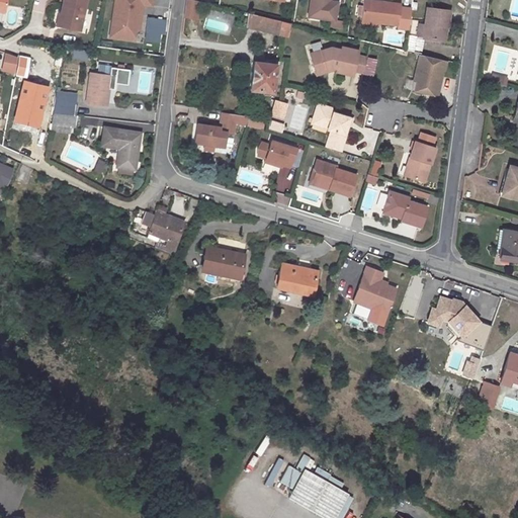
[(62,0),(58,25),(80,29),(84,0),(62,0)]
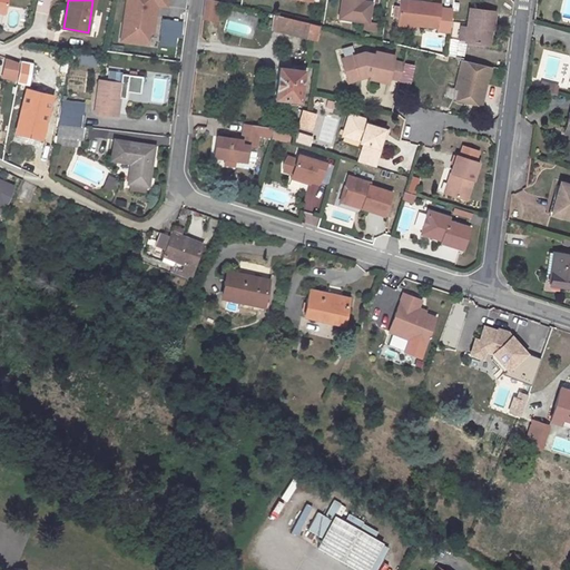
[(167,0),(124,0),(119,41),(147,46),(149,31),(155,32),(159,7),(167,8),(167,0)]
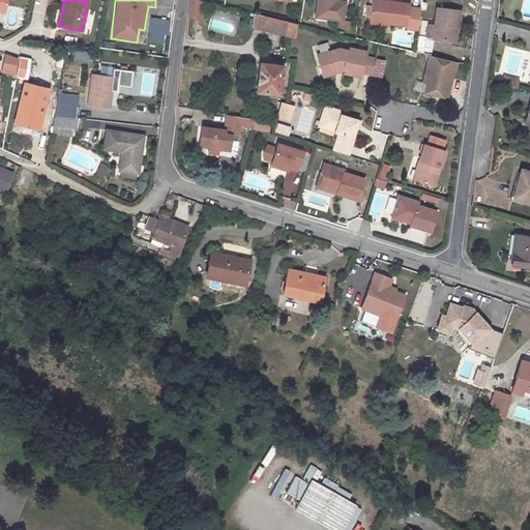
[(201,0),(188,0),(187,16),(200,18),(203,0),(201,0)]
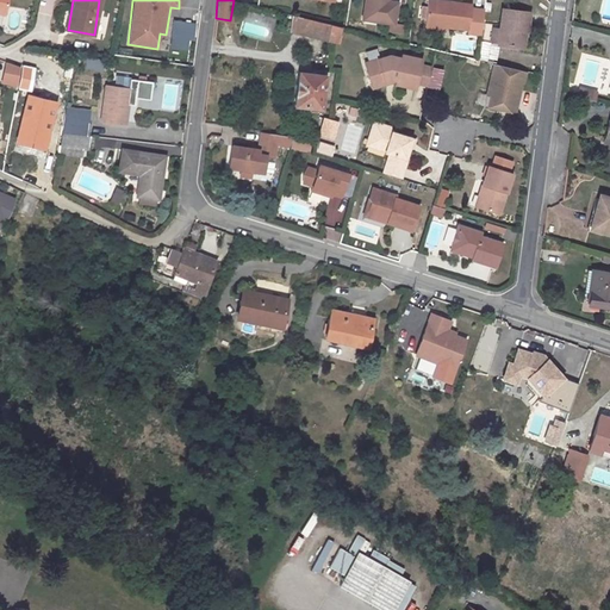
[(365,0),(363,19),(390,23),(388,30),(402,32),(403,24),(394,23),(397,2),(387,1),(386,0),(365,0)]
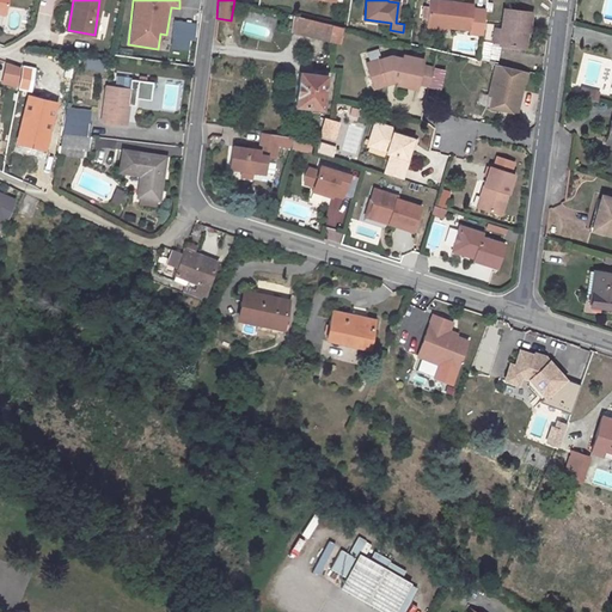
[(446,26),(471,30),(473,4),(440,0),(428,0),(426,24),(446,26)]
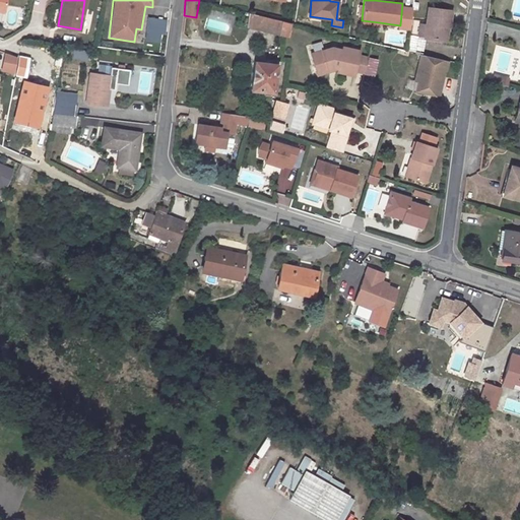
[(442,41),(444,25),(448,26),(449,26),(451,10),(429,7),(425,38),(442,41)]
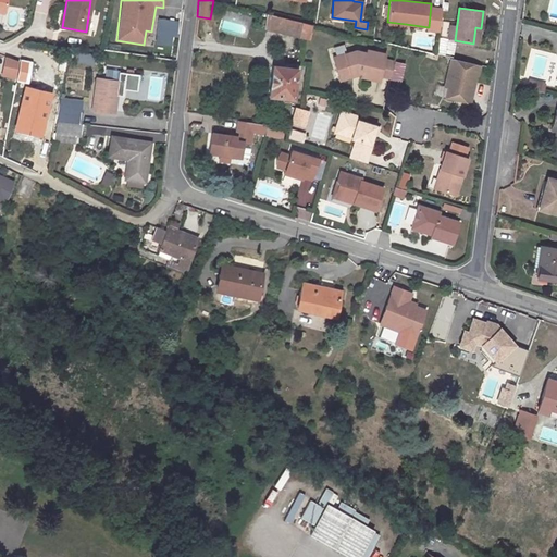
[(268,13),(265,28),(276,32),(279,16),(268,13)]
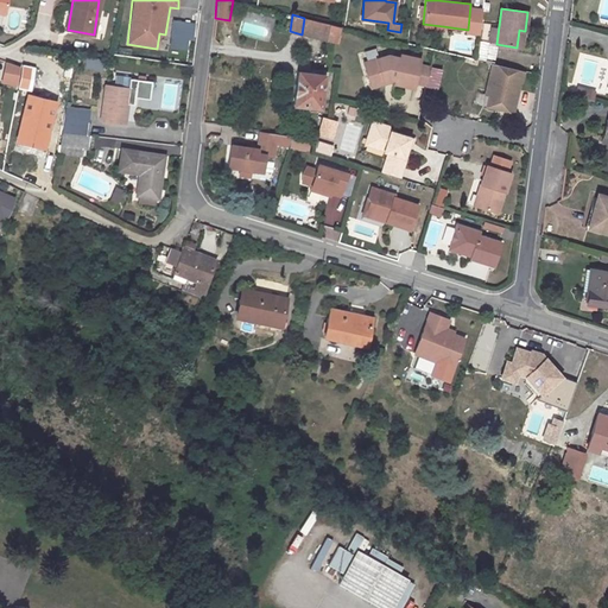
[(330,24),(304,18),(302,35),(329,40),(330,24)]
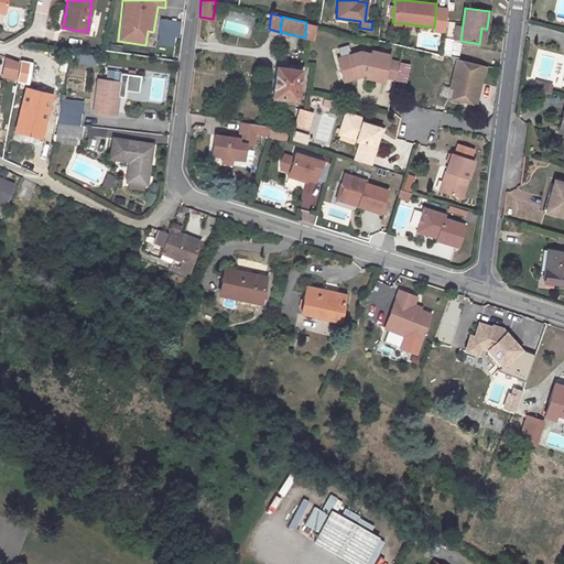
[(176,47),(181,22),(160,19),(155,43),(176,47)]
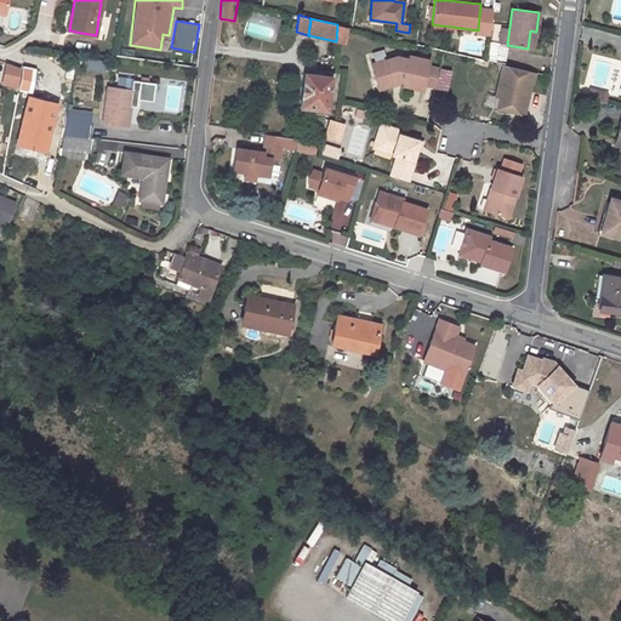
[(348,27),(337,24),(336,41),(345,43),(348,27)]
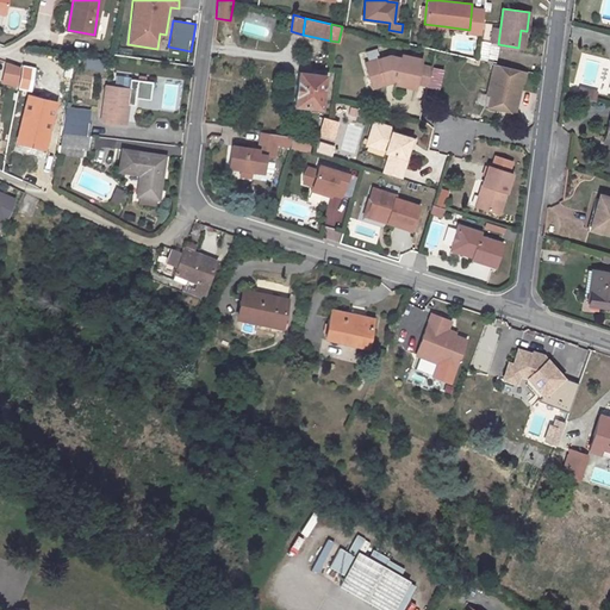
[(481,42),(477,56),(493,61),(497,47),(484,42),(481,42)]
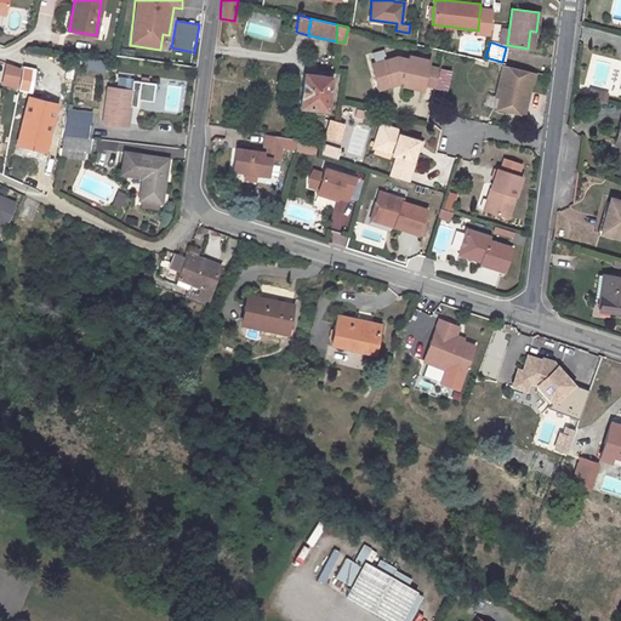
[(393,56),(370,64),(375,77),(379,75),(382,87),(392,85),(391,81),(394,80),(402,81),(400,85),(421,89),(422,83),(426,64),(427,60),(406,55),(406,58),(393,56)]
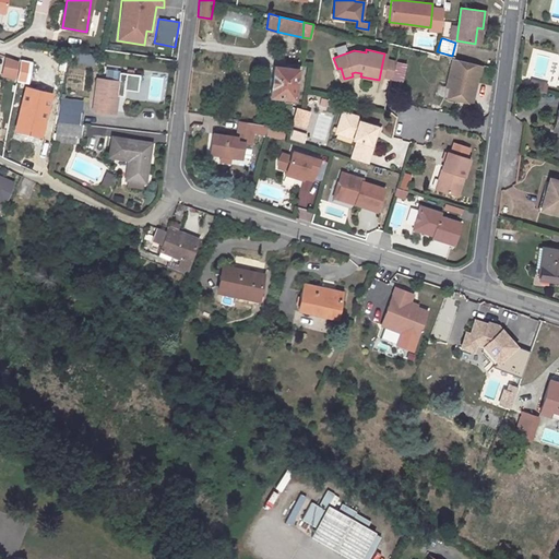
[(0,75),(13,80),(18,61),(2,58),(0,68),(0,75)]
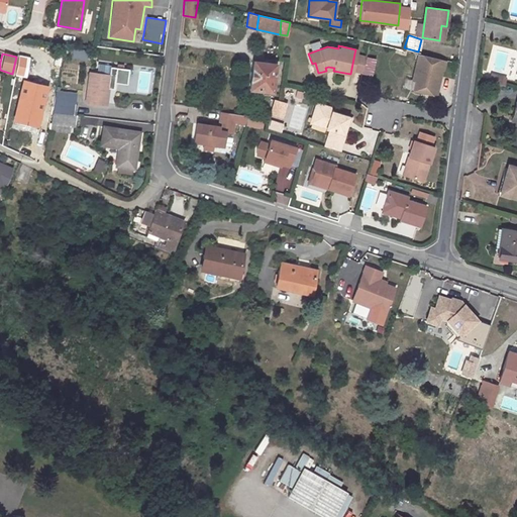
[(365,56),(354,54),(351,69),(362,71),(365,56)]
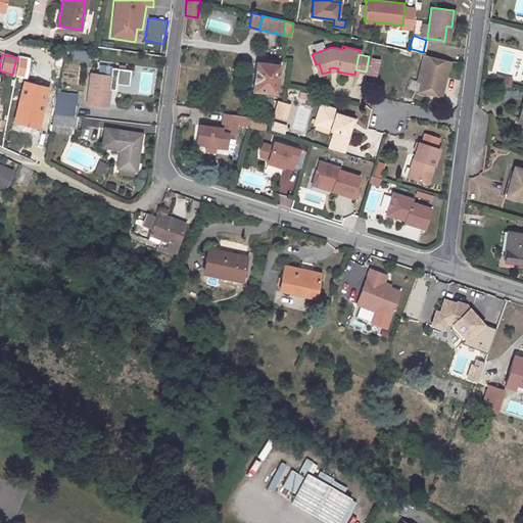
[(450,60),(423,54),(421,62),(424,63),(420,81),(418,91),(440,96),(447,69),(448,69),(450,60)]
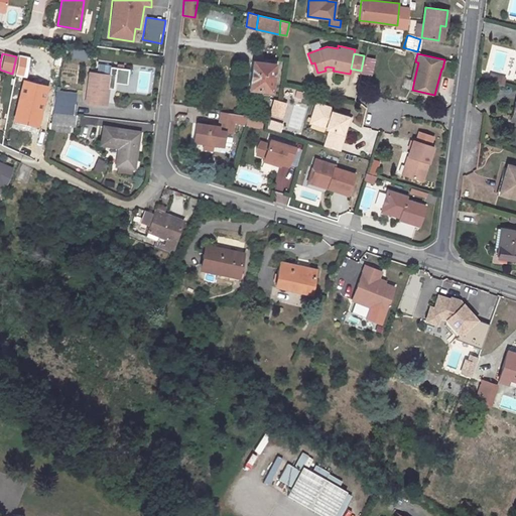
[(272,92),(275,63),(253,60),(249,90),(272,92)]
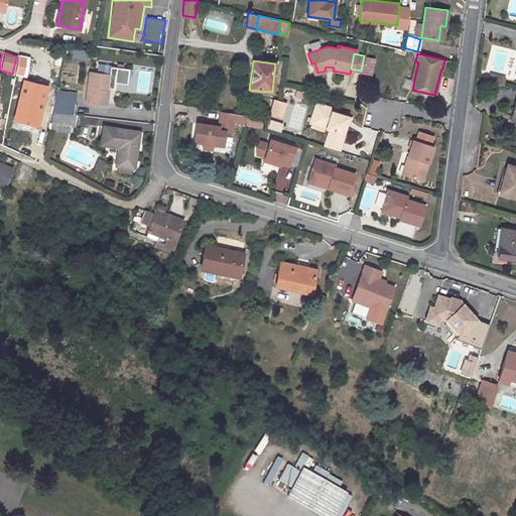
[(83,102),(105,105),(108,88),(113,88),(114,83),(126,85),(128,70),(110,68),(109,75),(88,72),(83,102)]
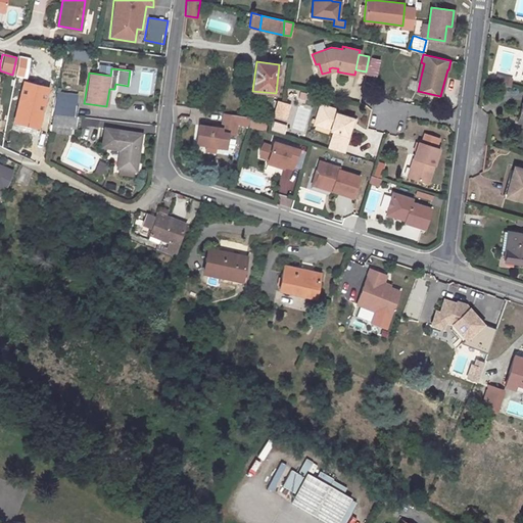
[(33,84),(36,74),(29,72),(26,82),(33,84)]
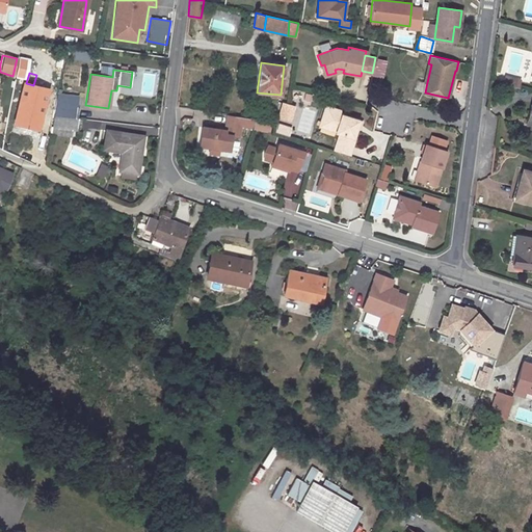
[(505,76),(503,84),(519,87),(520,80),(505,76)]
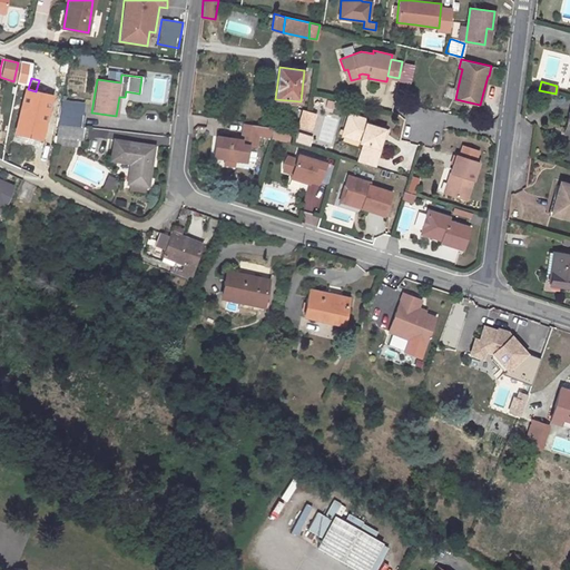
[(32,97),(26,95),(25,100),(23,101),(9,155),(20,158),(26,135),(30,136),(38,104),(31,102),(32,97)]
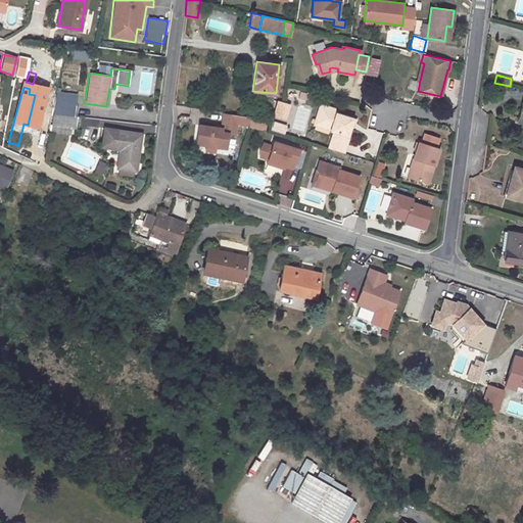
[(73,104),(75,96),(56,94),(55,102),(73,104)]
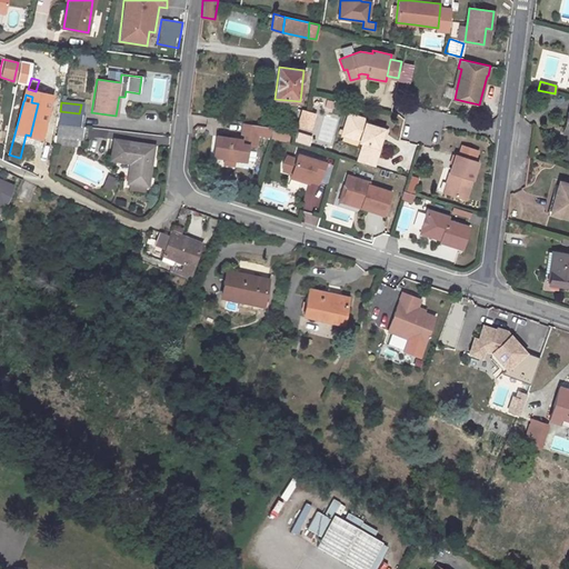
[(81,126),(83,113),(79,113),(60,111),(58,123),(81,126)]
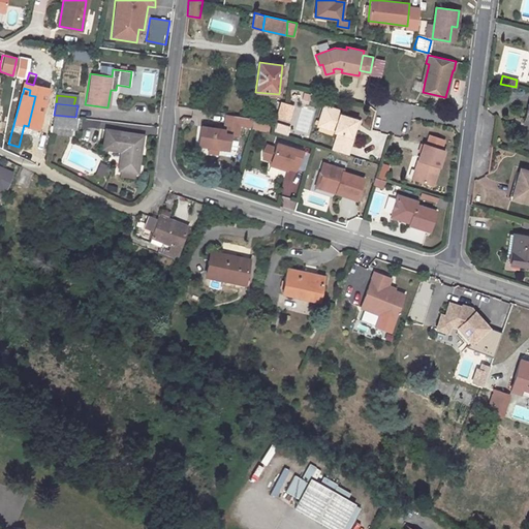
[(337,110),(322,105),(318,120),(335,125),(334,130),(333,131),(337,132),(332,149),(347,154),(352,137),(350,136),(353,126),(355,119),(339,114),(337,110)]
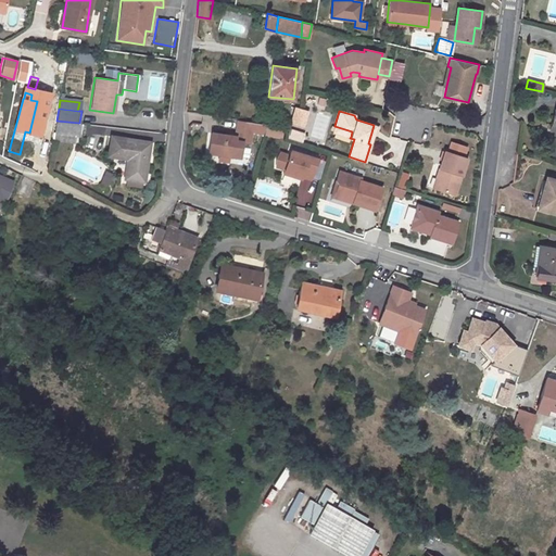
[(265,124),(238,119),(236,134),(236,136),(228,136),(211,133),(209,152),(219,154),(229,155),(240,158),(242,142),(250,143),(252,128),(263,130),(265,124)]
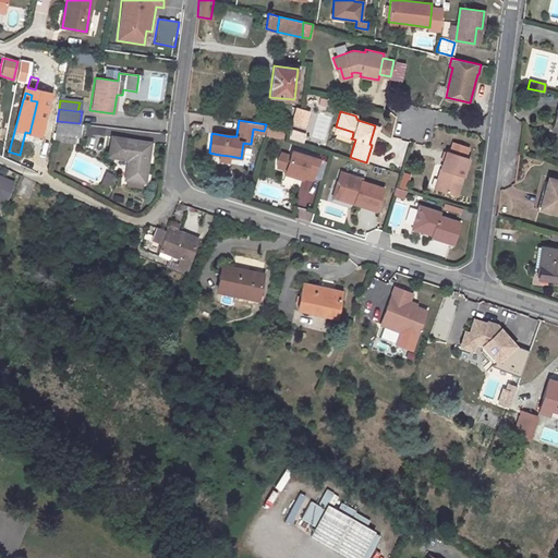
[(82,135),(84,124),(80,123),(57,121),(56,132),(75,134),(82,135)]
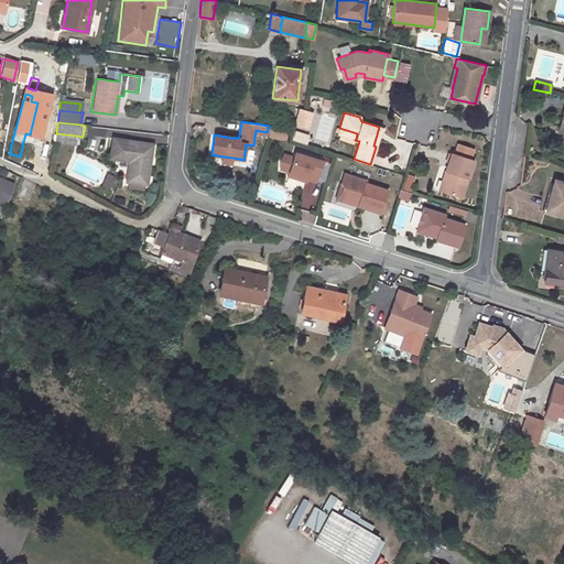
[(339,128),(338,133),(356,139),(357,133),(339,128)]
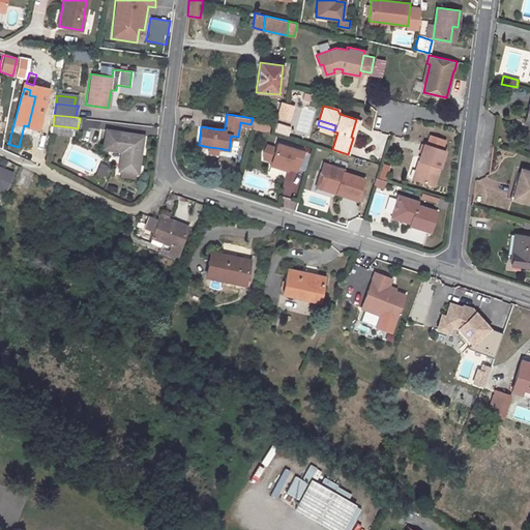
[(289,127),(275,123),(275,131),(286,135),(289,127)]
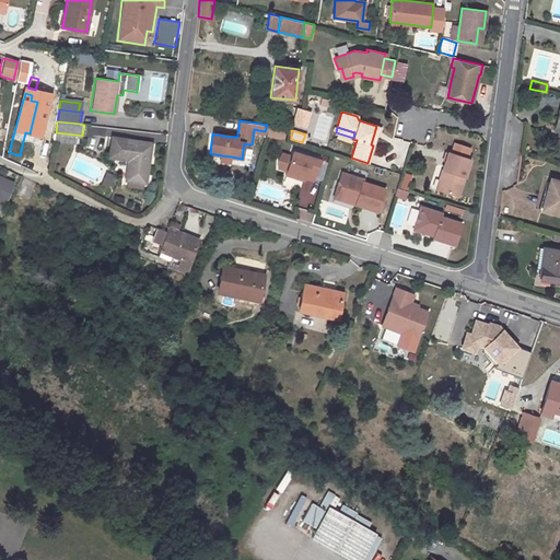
[(76,135),(56,132),(54,141),(74,143),(76,135)]
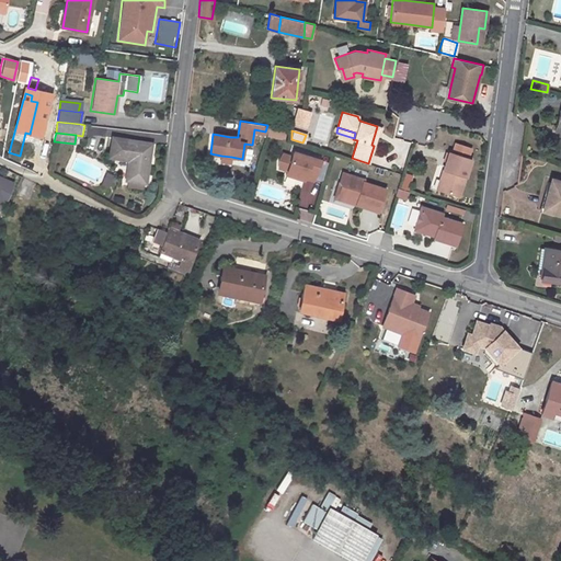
[(151,142),(113,137),(110,157),(128,159),(126,180),(128,180),(144,183),(146,183),(151,142)]
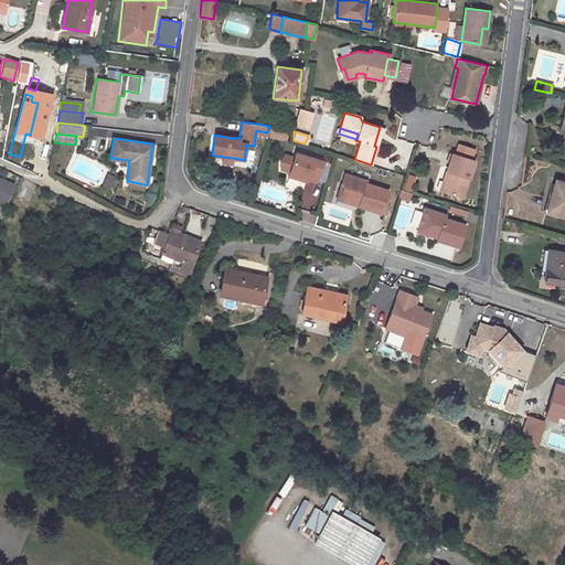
[(287,173),(307,179),(316,181),(322,161),(295,152),(287,173)]
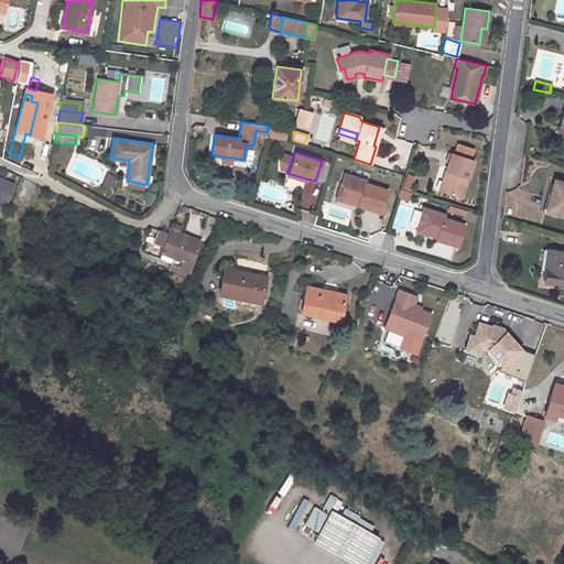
[(448,171),(442,190),(461,195),(473,160),(451,152),(445,170),(448,171)]
